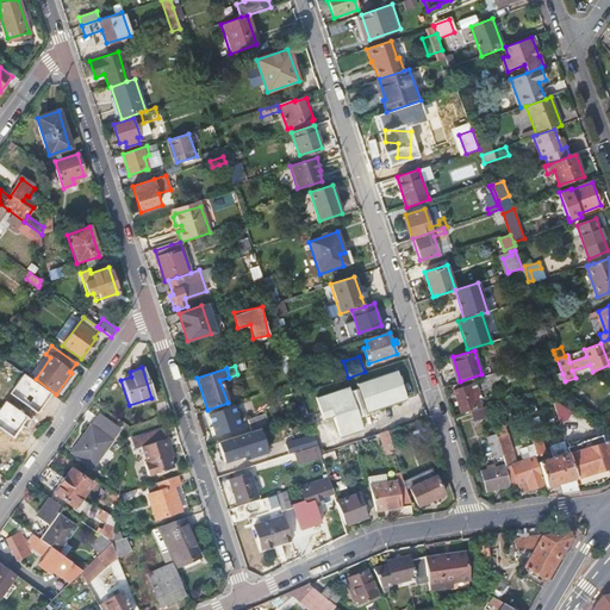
[(356,383),(358,387),(349,391),(348,386),(316,397),(323,418),(332,415),(404,392),(397,369),(356,383)]
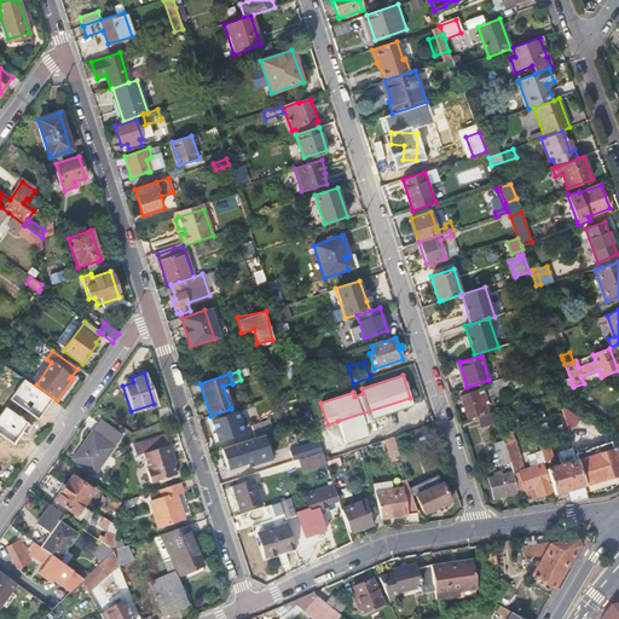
[(512,375),(489,382),(490,387),(496,386),(497,389),(514,385),(512,375)]
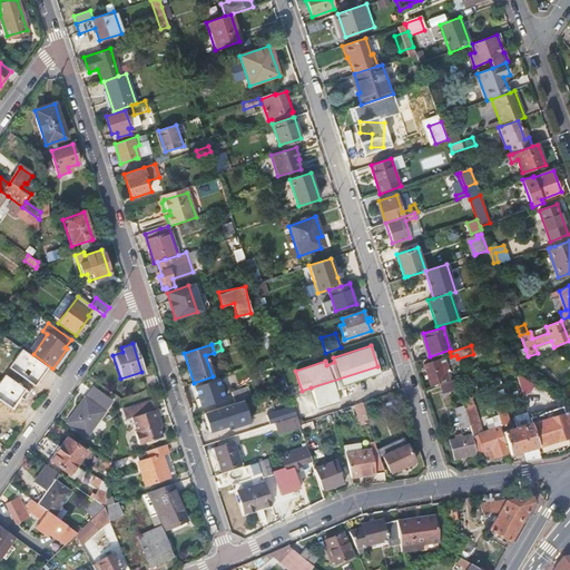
[(513,354),(516,361),(528,357),(528,356),(526,350),(513,354)]
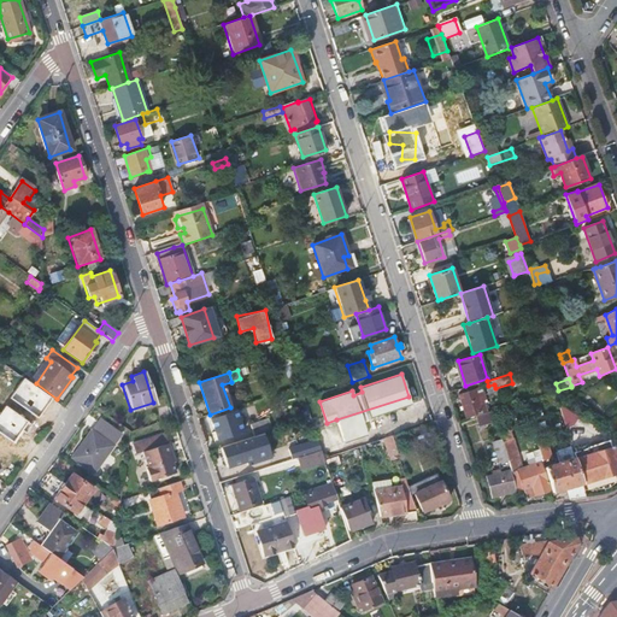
[(483,387),(459,394),(466,417),(486,411),(481,400),(487,399),(486,394),(485,394),(483,387)]
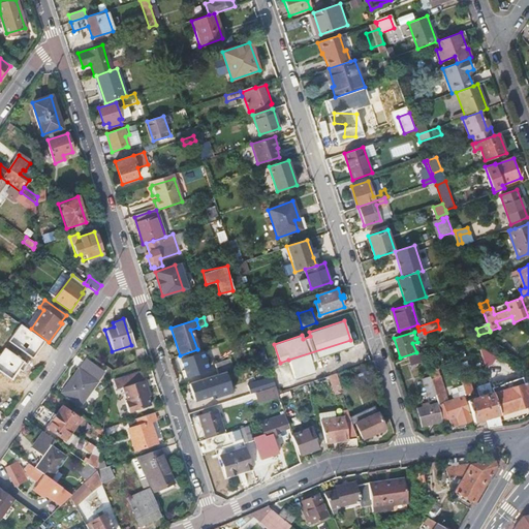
[(27,342),(40,350),(45,343),(33,334),(27,342)]
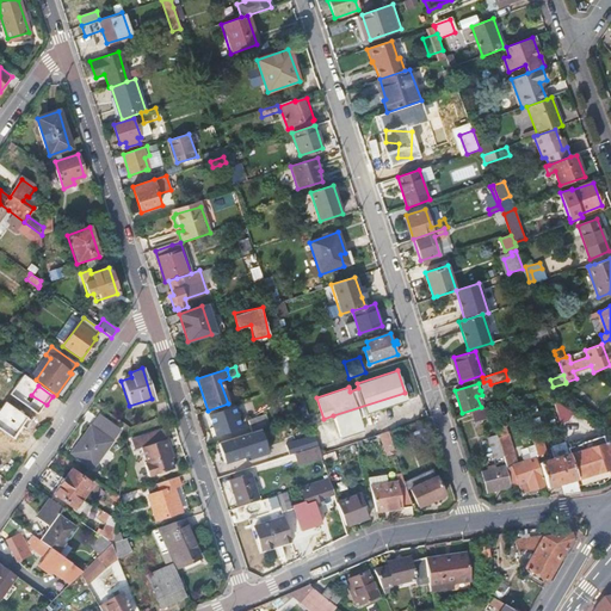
[(333,415),(341,438),(363,430),(359,418),(368,414),(368,412),(393,403),(394,405),(407,400),(405,393),(333,415)]
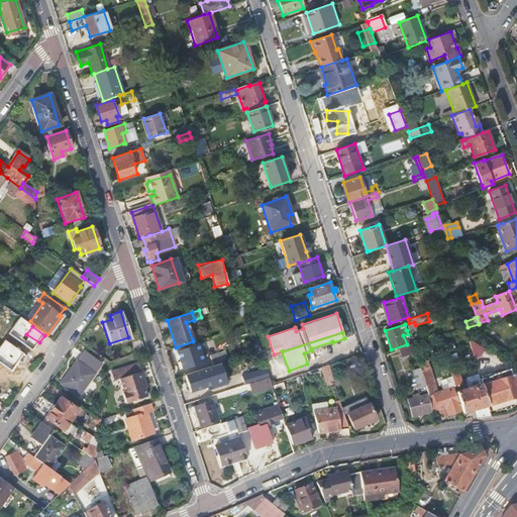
[(249,344),(252,352),(260,349),(257,341),(249,344)]
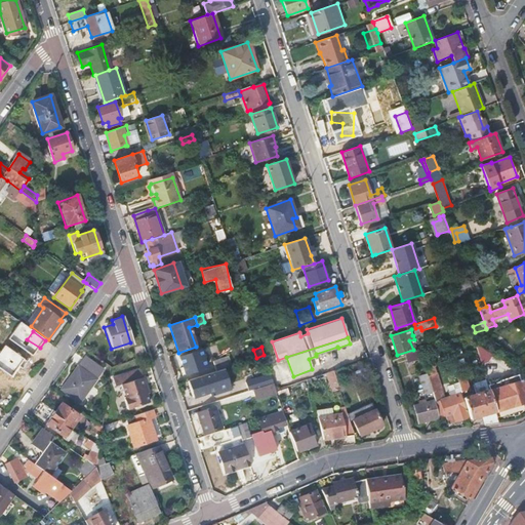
[(200,350),(179,356),(186,375),(206,368),(200,350)]
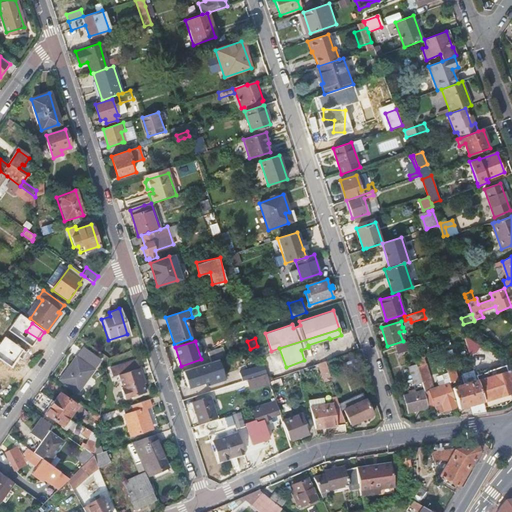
[(3,343),(0,347),(0,365),(14,375),(25,359),(3,343)]
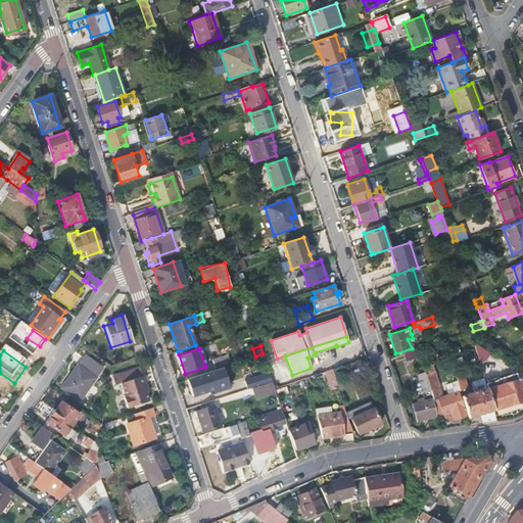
[(85,355),(61,388),(79,400),(102,368),(85,355)]
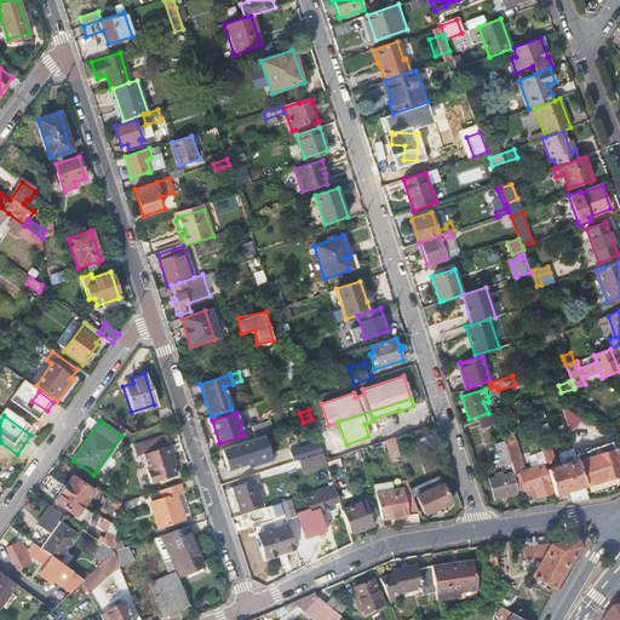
[(270,425),(252,431),(256,438),(263,435),(273,432),(270,425)]
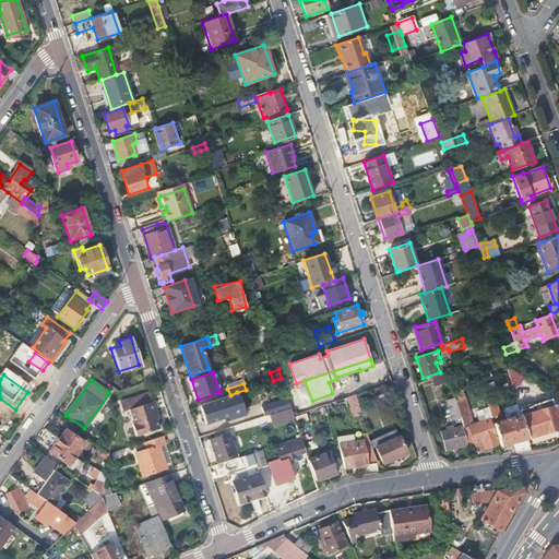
[(155,411),(149,392),(119,402),(122,411),(130,408),(134,423),(131,424),(135,435),(158,427),(153,412),(155,411)]
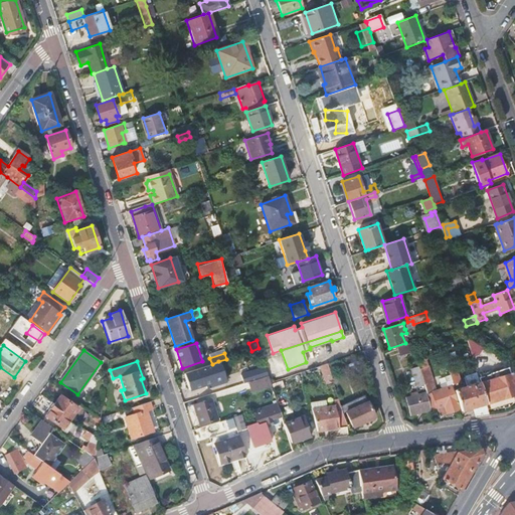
[(225,381),(218,361),(212,364),(184,373),(189,390),(205,385),(206,388),(225,381)]
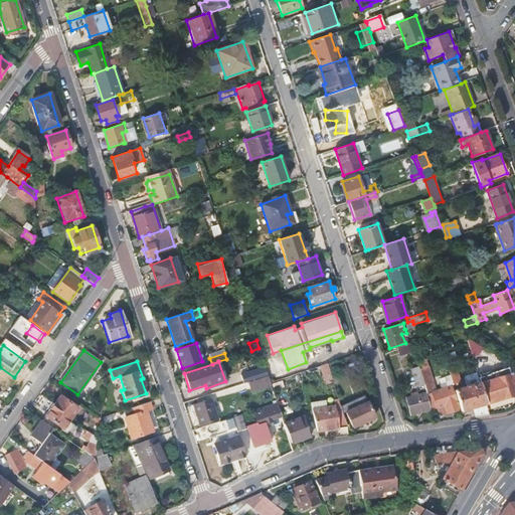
[(426,392),(432,409),(438,407),(440,414),(447,413),(451,411),(460,408),(455,390),(453,390),(451,384),(453,383),(450,375),(450,374),(445,376),(448,386),(437,390),(428,365),(419,368),(424,384),(426,392)]
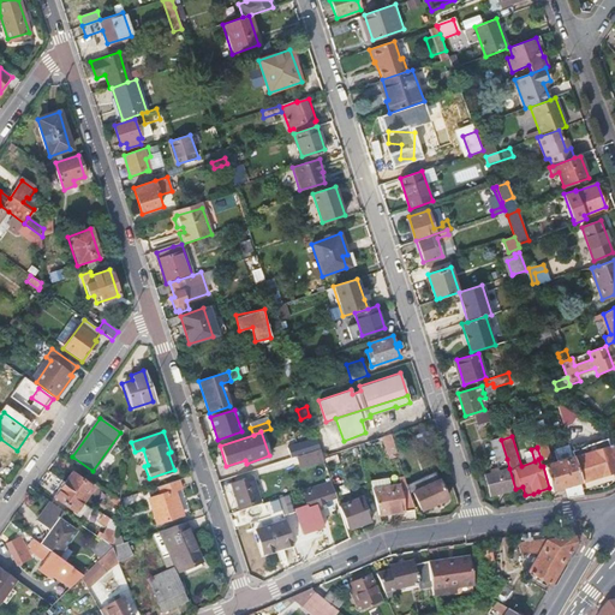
[(297,457),(320,448),(316,437),(287,446),(292,458),(297,457)]
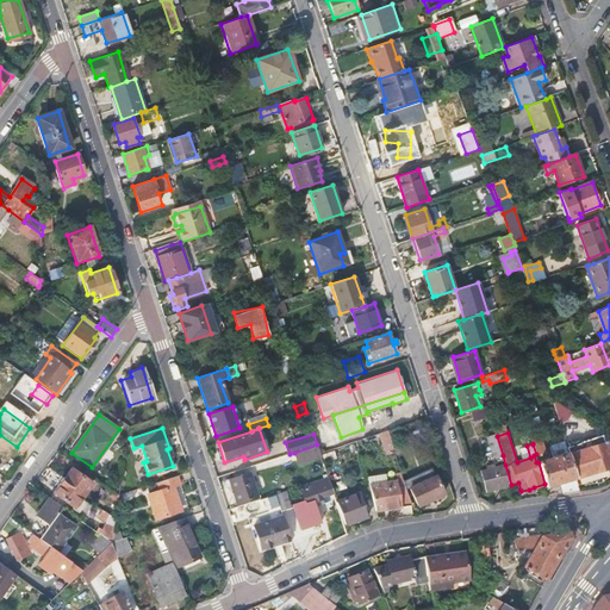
[(385,450),(393,448),(390,435),(381,437),(385,450)]
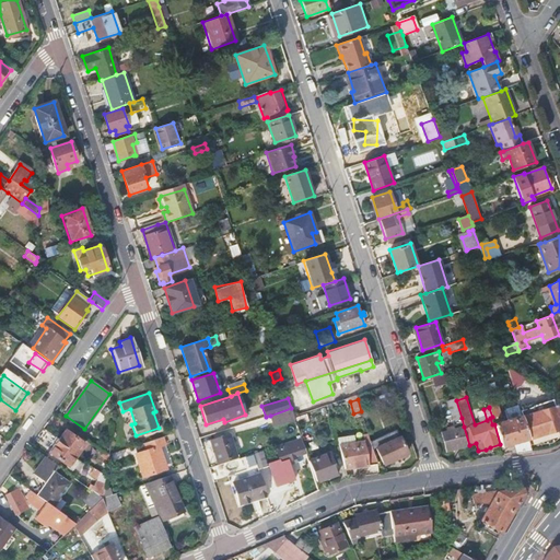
[(451,401),(456,420),(462,418),(456,400),(456,399),(451,401)]
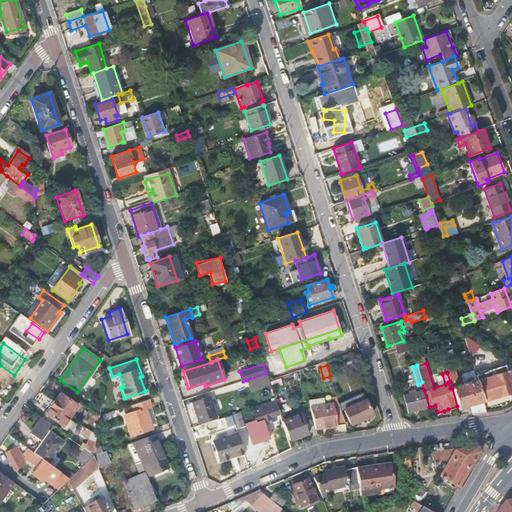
[(476,374),(477,380),(484,401),(511,391),(511,376),(509,369),(507,370),(506,367),(502,365),(487,370),(487,371),(476,374)]
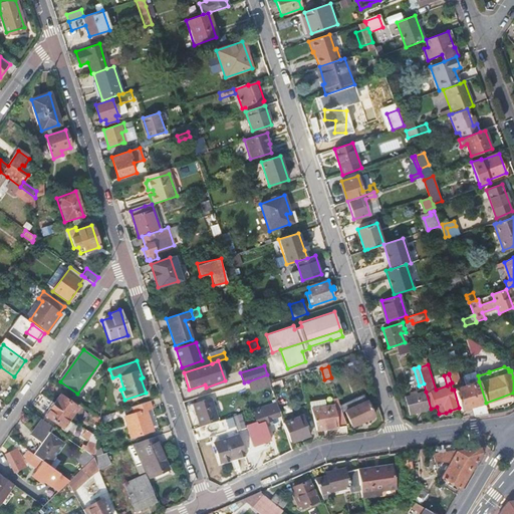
[(449,374),(452,382),(459,380),(456,372),(449,374)]
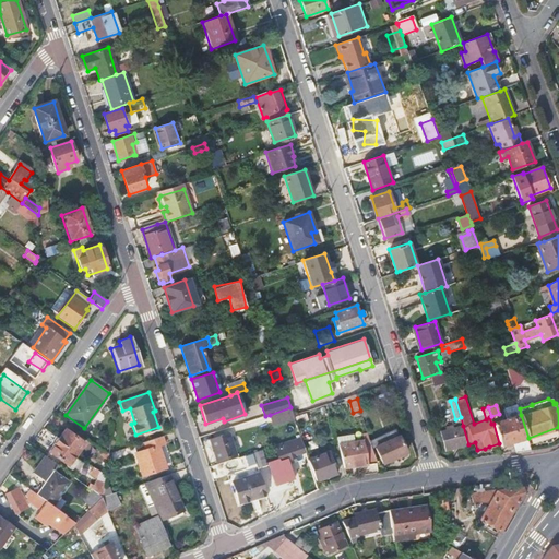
[(510,445),(509,443),(512,442),(516,452),(532,450),(528,438),(521,415),(520,408),(519,405),(504,409),(507,419),(494,424),(499,443),(500,445),(501,449),(510,445)]
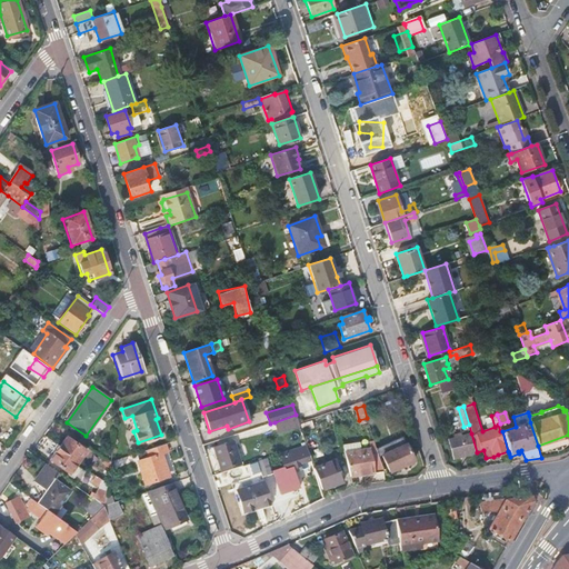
[(275,422),(278,433),(300,426),(298,421),(296,415),(275,422)]
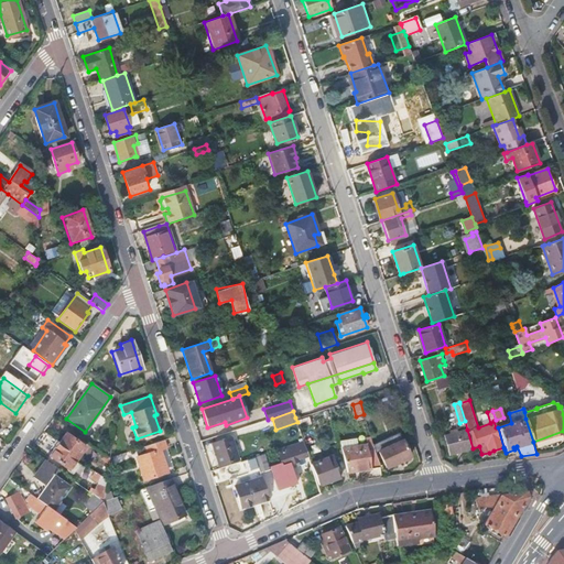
[(454,430),(455,433),(446,436),(451,456),(470,448),(465,431),(462,432),(461,427),(454,430)]
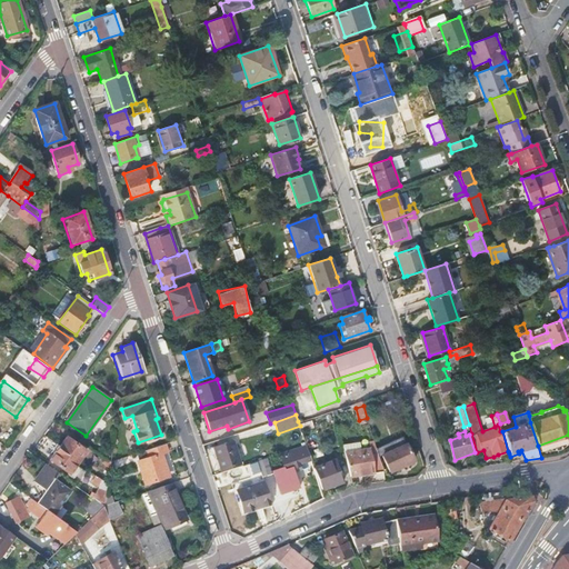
[(382,453),(386,459),(391,470),(415,458),(402,435),(376,448),(378,456),(382,453)]
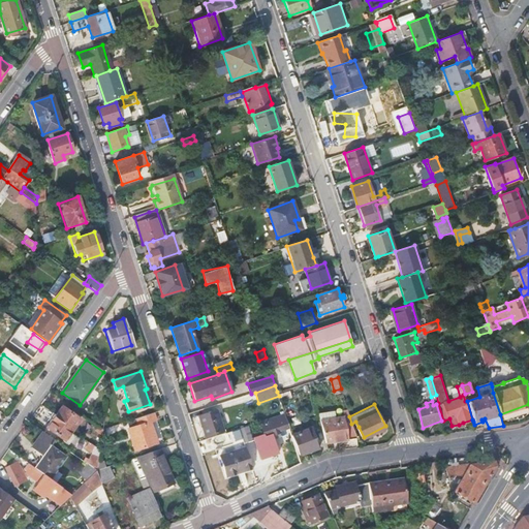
[(60,407),(45,429),(64,441),(66,439),(74,444),(76,440),(69,434),(79,419),(60,407)]
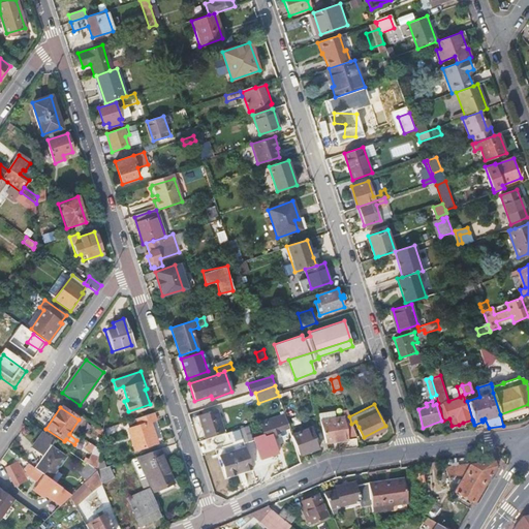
[(218,410),(199,416),(206,436),(224,431),(218,410)]
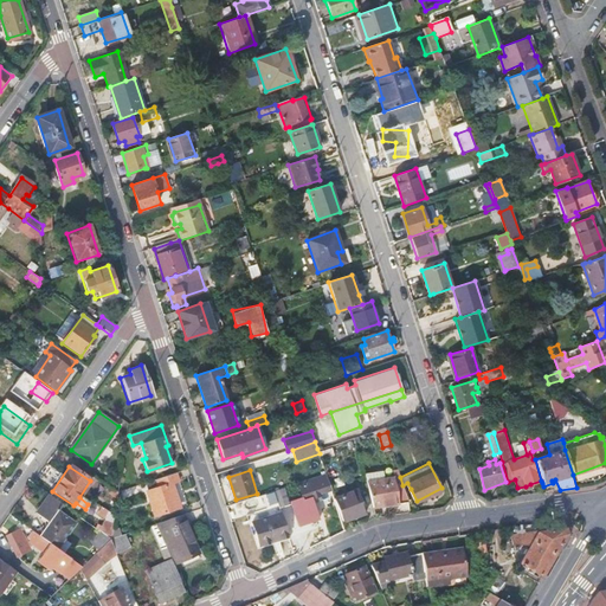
[(147,491),(154,516),(179,508),(171,484),(179,481),(175,472),(154,479),(156,488),(147,491)]
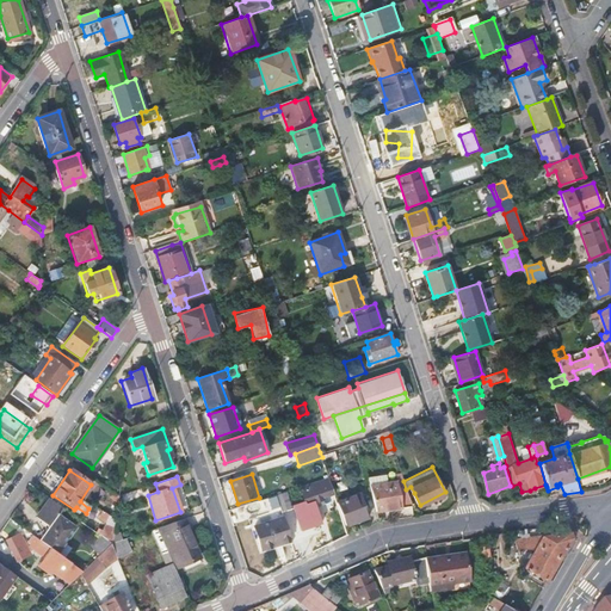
[(369,486),(376,511),(411,506),(406,489),(403,481),(387,483),(386,476),(368,479),(369,486)]
